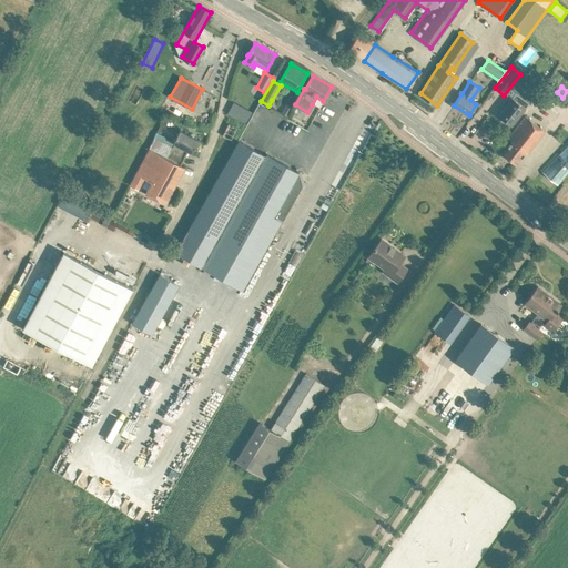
[(508,123),(511,125),(529,103),(516,93),(498,115),(501,118),(501,121),(506,123),(508,123)]
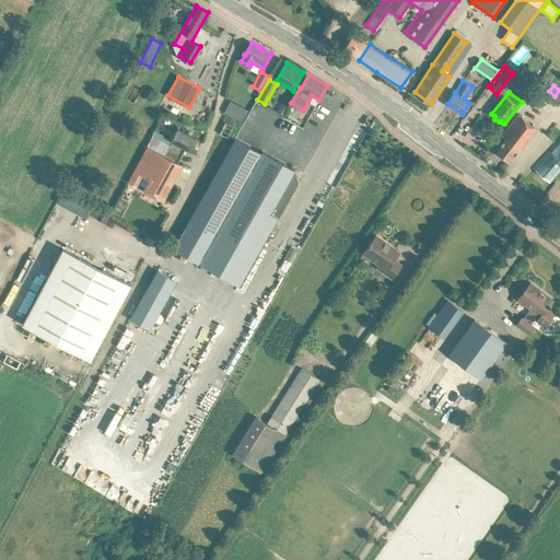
[(231,101),(224,112),(242,121),(248,111),(231,101)]
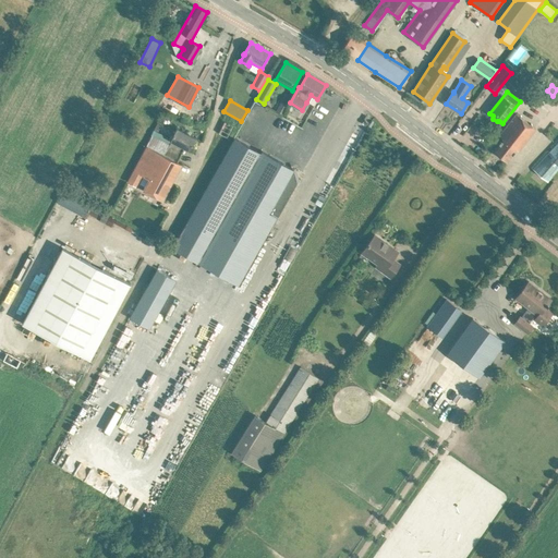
[(518,150),(535,129),(517,114),(499,135),(504,138),(494,150),(507,160),(517,149),(518,150)]
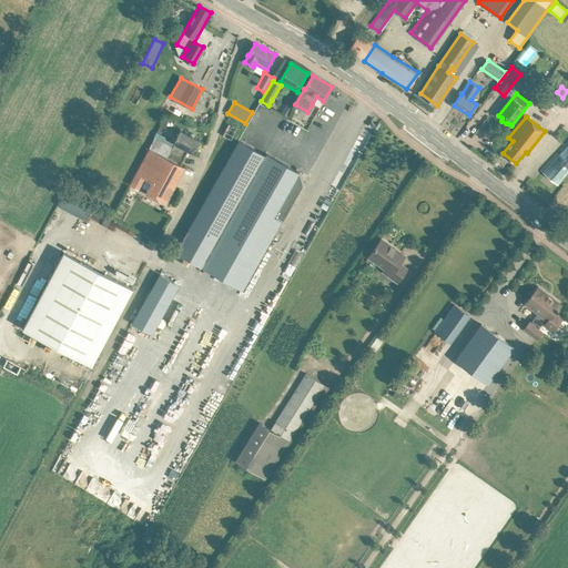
[(231,140),(237,128),(229,123),(223,135),(231,140)]
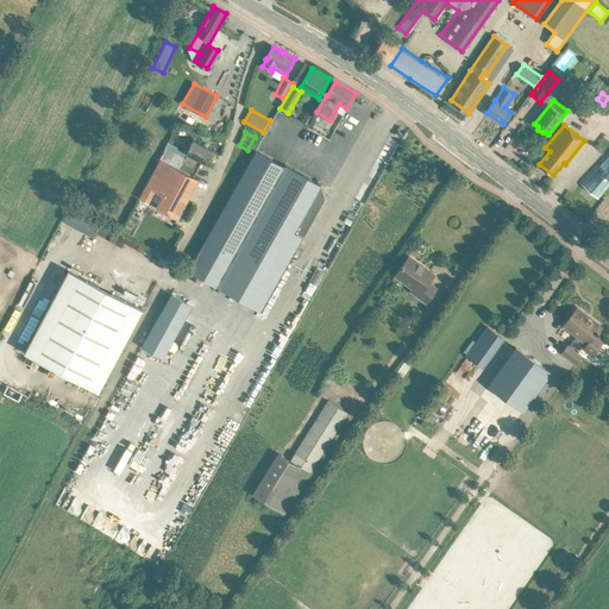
[(207,164),(214,151),(193,139),(186,154),(188,154),(186,157),(167,148),(161,158),(180,169),(194,177),(202,162),(207,164)]
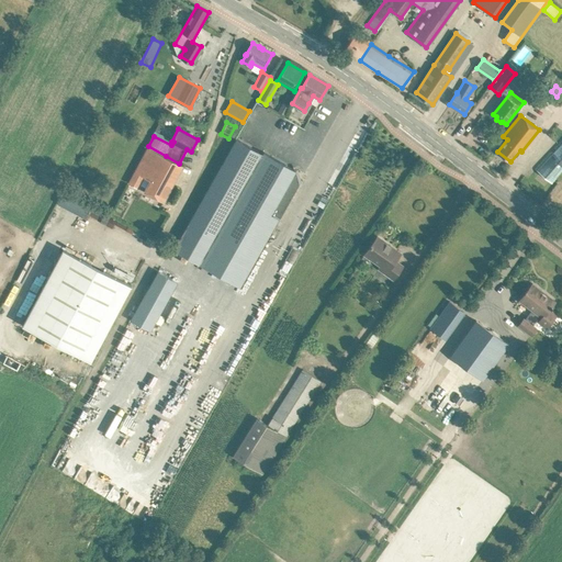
[(280,217),(299,183),(298,182),(299,180),(296,173),(294,172),(295,170),(263,152),(262,154),(236,139),(173,249),(240,287),(279,217),(280,217)]
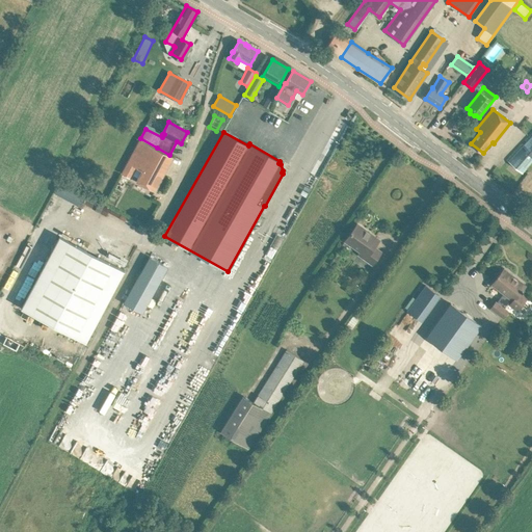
[(531,132),(508,161),(522,173),(529,165),(531,160),(531,132)]
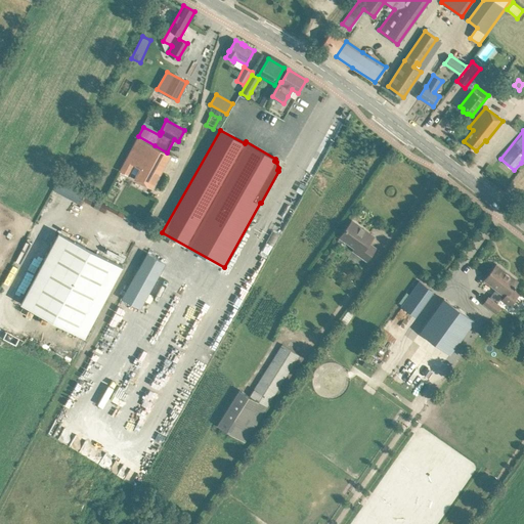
[(153,187),(170,155),(167,153),(155,145),(138,136),(120,170),(129,174),(134,164),(140,167),(138,168),(137,170),(137,172),(134,177),(153,187)]
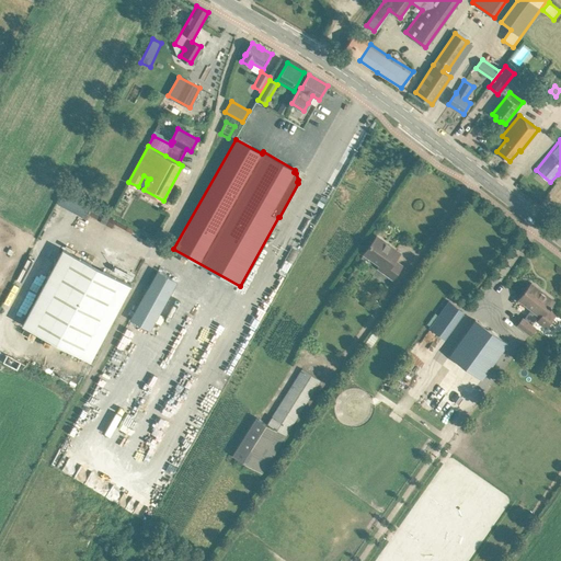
[(64,193),(59,201),(82,214),(88,205),(64,193)]
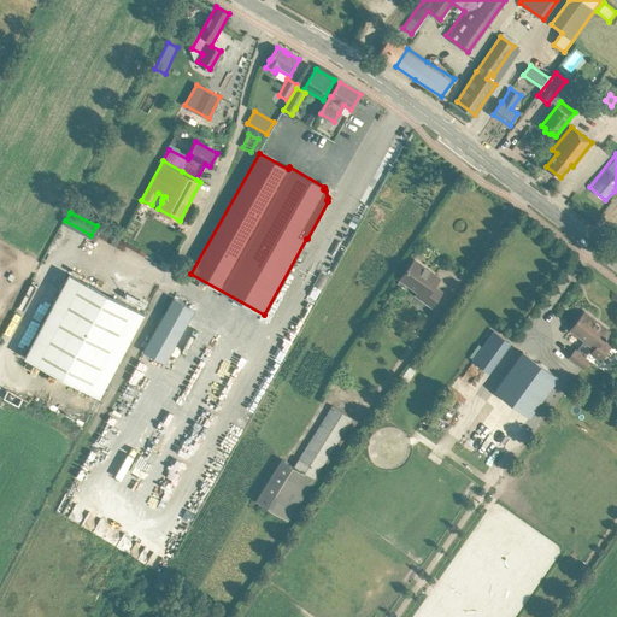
[(434,286),(440,277),(428,269),(428,270),(423,266),(415,259),(400,278),(425,297),(423,300),(432,306),(442,292),(434,286)]
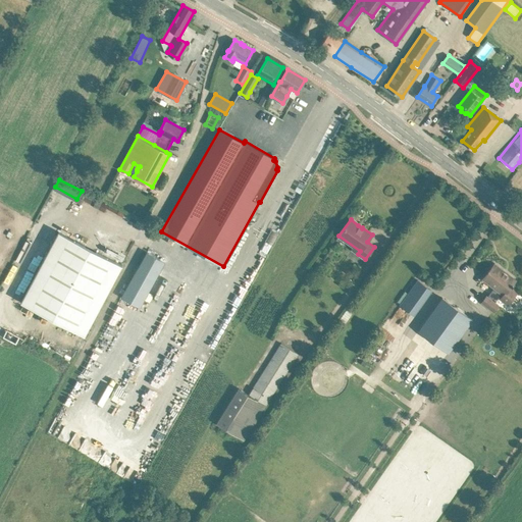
[(20,303),(84,336),(121,266),(58,232),(20,303)]
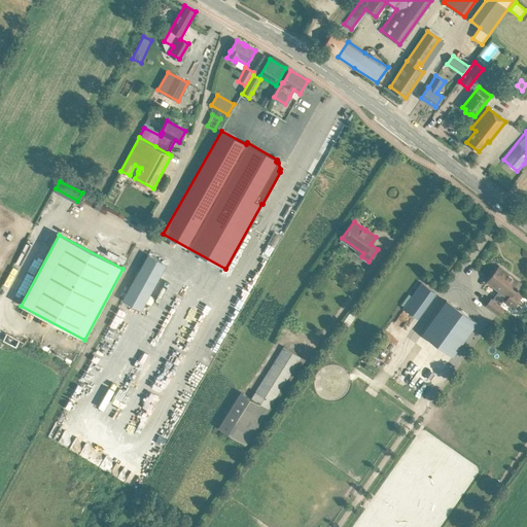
[(148,254),(146,258),(123,300),(142,310),(167,265),(148,254)]
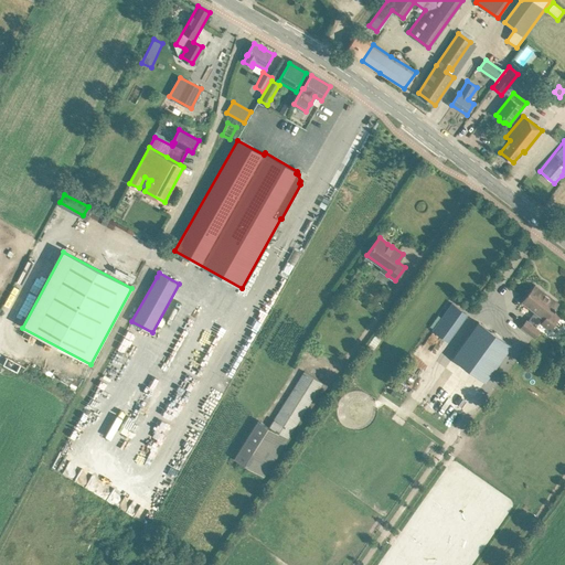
[(555,307),(558,302),(535,285),(522,301),(535,311),(528,321),(526,320),(521,327),(534,337),(540,330),(535,327),(540,322),(550,329),(560,317),(552,311),(553,309),(554,309),(555,308),(555,307)]
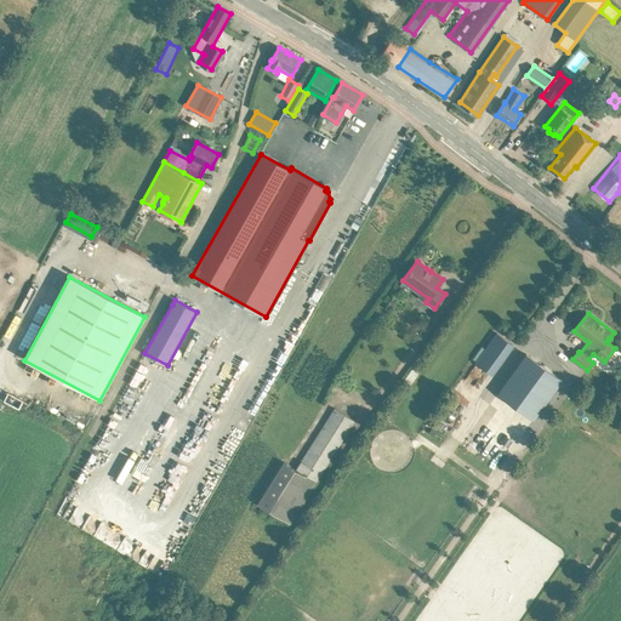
[(493,375),(513,345),(497,332),(476,363),(493,375)]
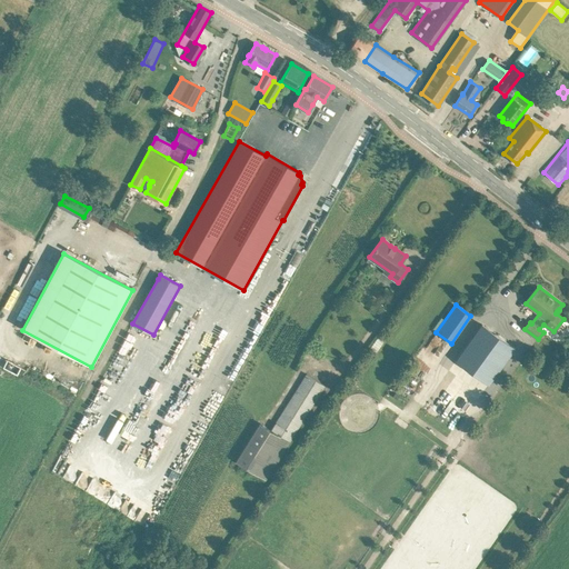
[(515,348),(482,325),(456,360),(489,383),(515,348)]
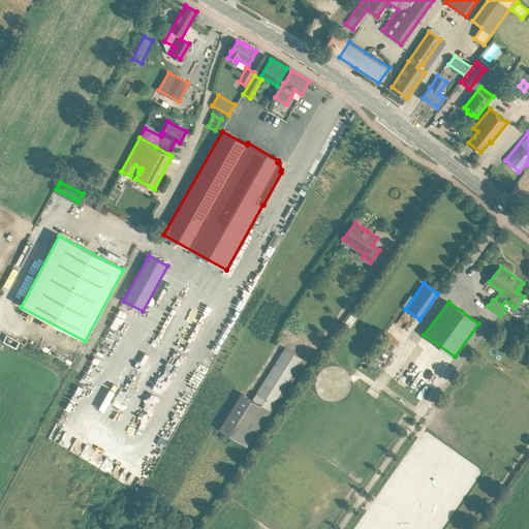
[(351,314),(343,325),(349,330),(358,318),(351,314)]
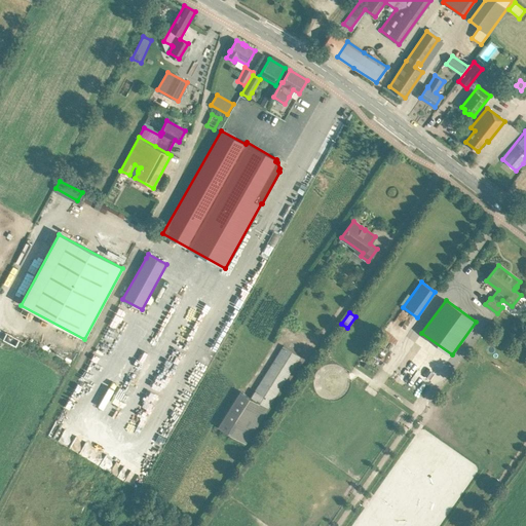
[(266,408),(299,358),(283,347),(251,397),(240,389),(219,425),(247,443),(266,408)]
